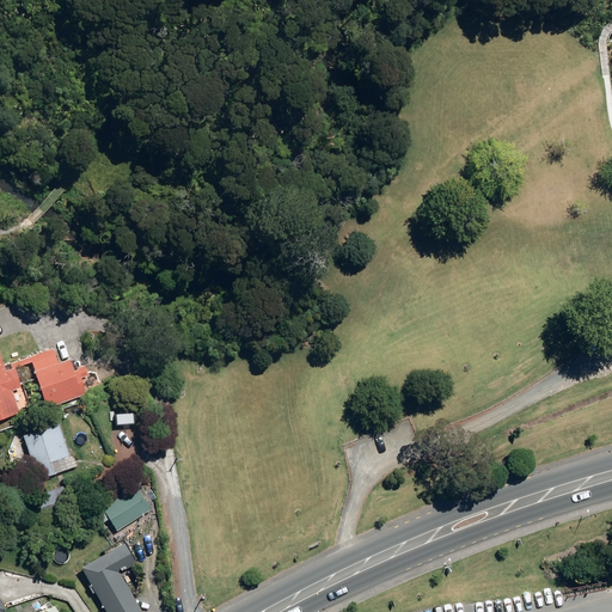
[(28,357),(47,408),(86,393),(80,378),(87,375),(84,365),(72,369),(67,359),(57,361),(53,348),(28,357)]
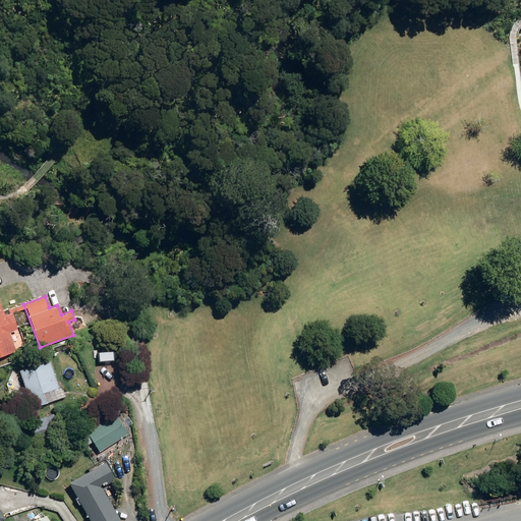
[(0,356),(16,350),(9,332),(17,329),(10,311),(3,314),(0,305),(0,356)]
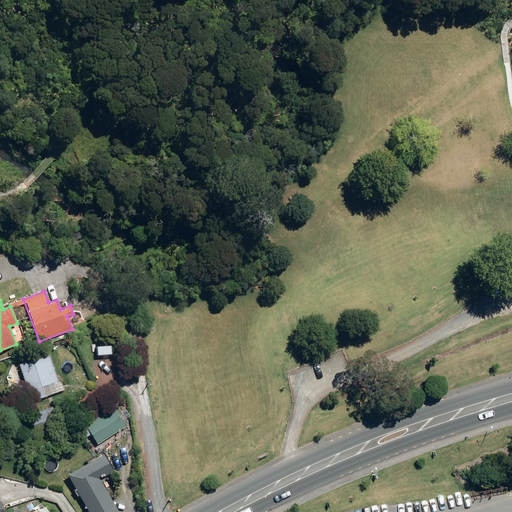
[(19,364),(32,401),(64,390),(60,379),(58,380),(48,353),(19,364)]
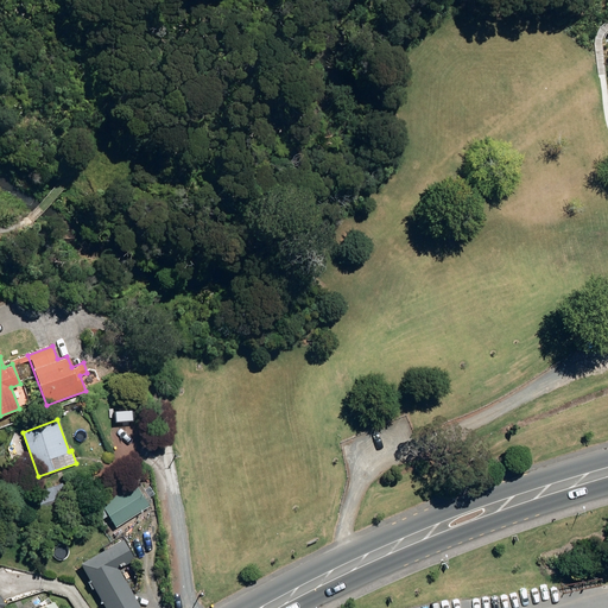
[(101,502),(116,526),(149,506),(149,505),(152,502),(139,482),(135,485),(134,482),(101,502)]
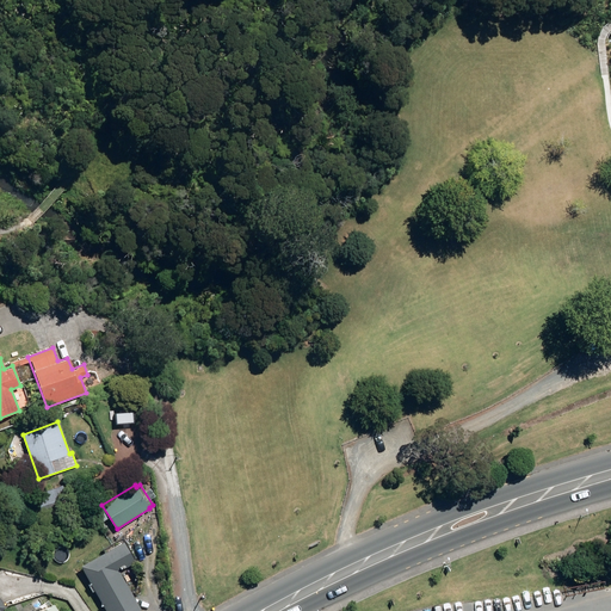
[(34,495),(41,517),(71,508),(63,486),(34,495)]
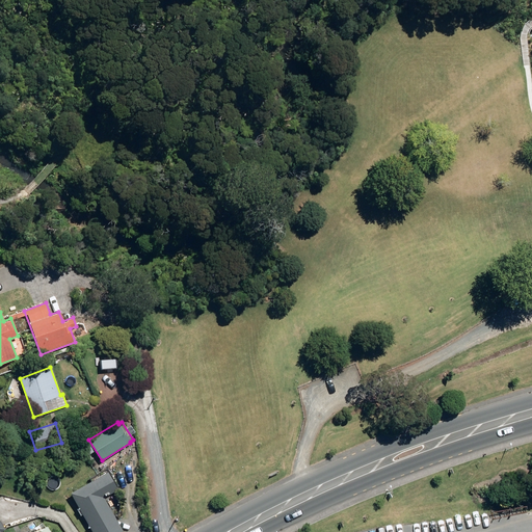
[(70,494),(92,531),(122,531),(124,531),(104,498),(117,489),(107,471),(90,480),(88,476),(81,480),(83,485),(70,494)]
